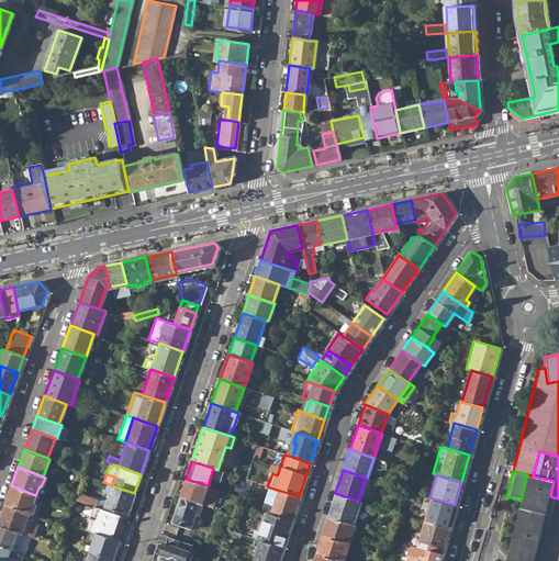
[(527,474),(521,501),(505,560),(533,560),(550,496),(554,481),(533,477),(527,474)]
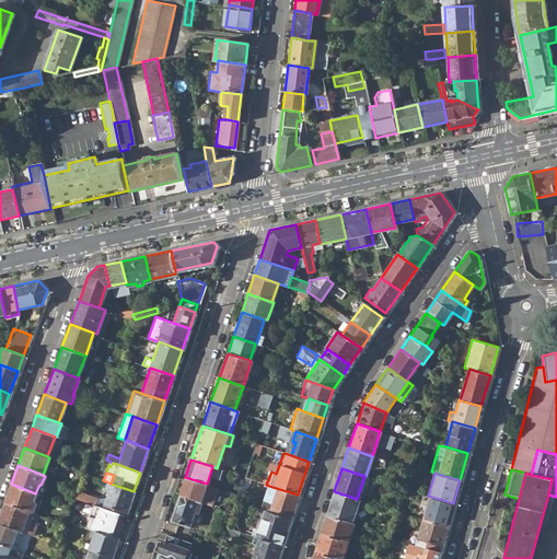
[(210,505),(216,487),(207,484),(185,477),(178,495),(200,502),(210,505)]
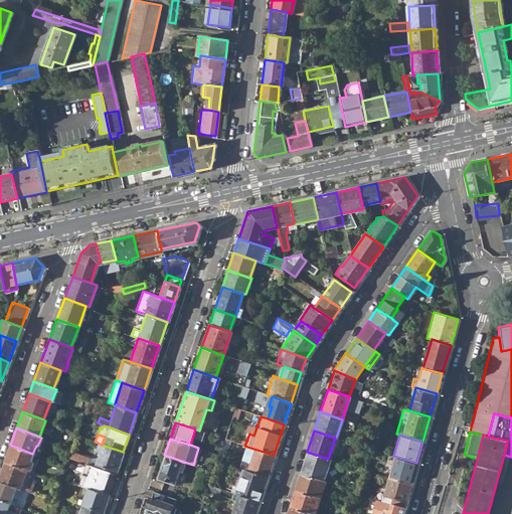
[(217,455),(222,457),(228,440),(222,439),(217,455)]
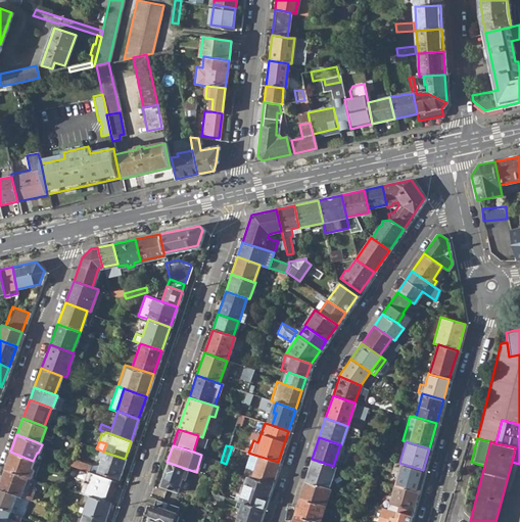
[(87,471),(116,481),(125,459),(103,452),(99,449),(97,456),(101,458),(99,465),(89,465),(87,471)]
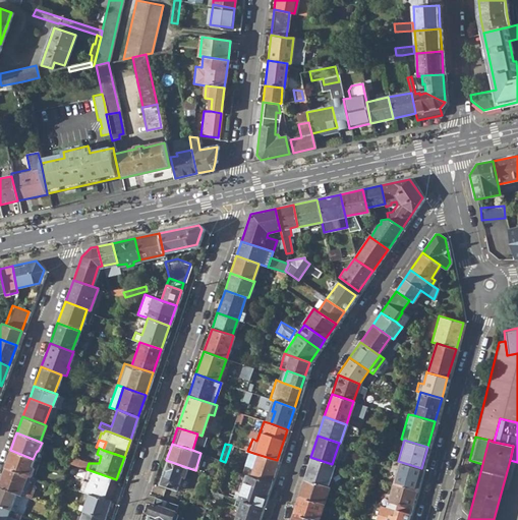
[(26,475),(29,476),(32,467),(31,466),(33,459),(10,450),(4,467),(26,475)]
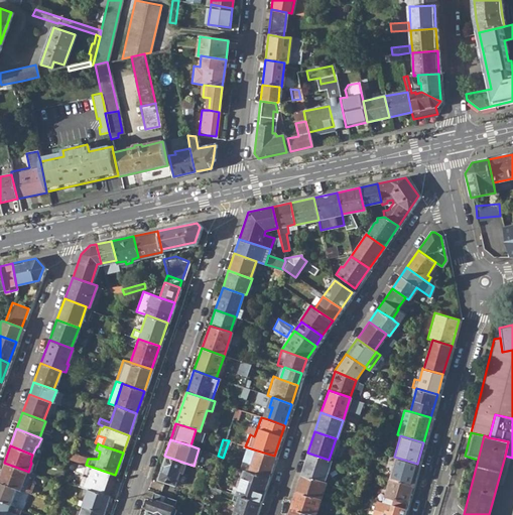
[(247,472),(266,479),(274,456),(254,449),(247,472)]
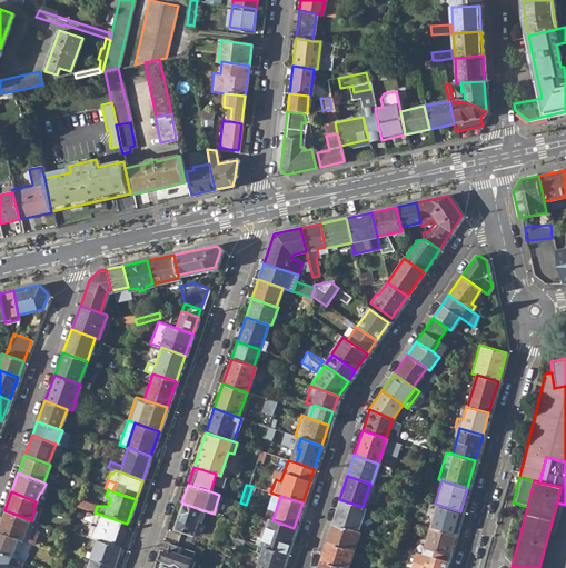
[(92,511),(95,512),(97,506),(76,499),(73,505),(85,508),(92,511)]
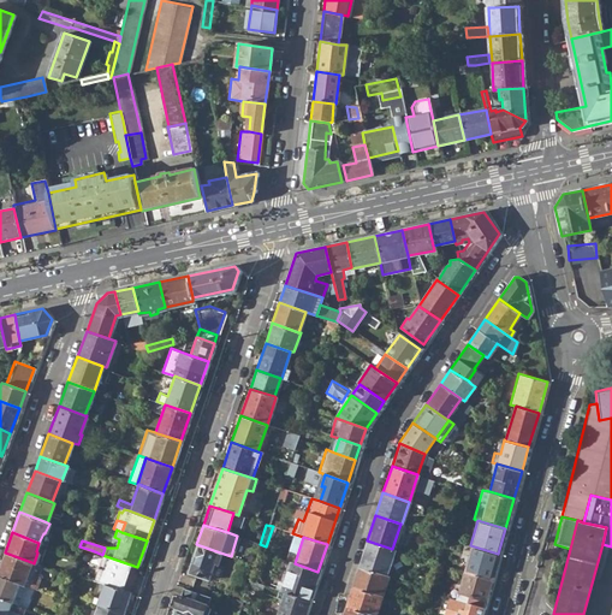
[(358,567),(385,575),(393,549),(392,549),(367,540),(358,567)]
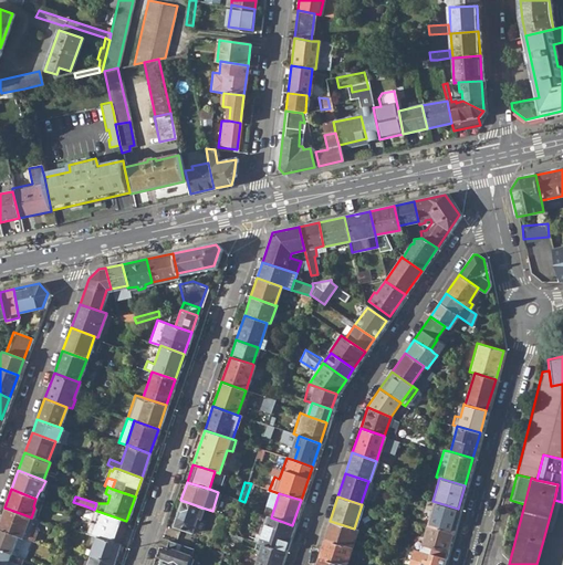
[(171,525),(190,532),(195,518),(199,519),(202,508),(180,500),(171,525)]
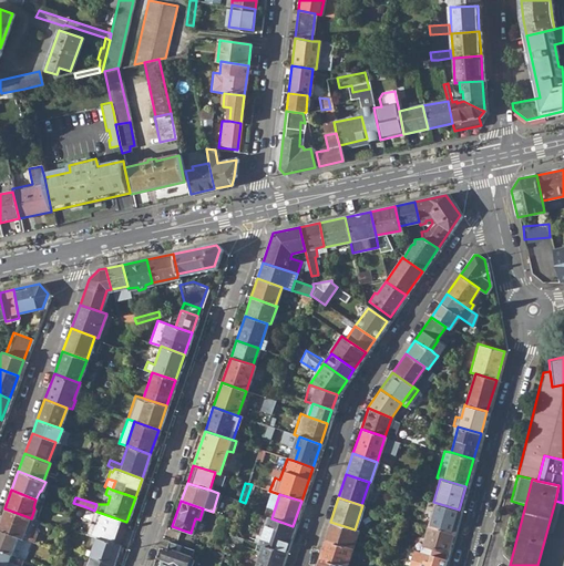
[(427,526),(452,534),(459,510),(433,502),(427,526)]
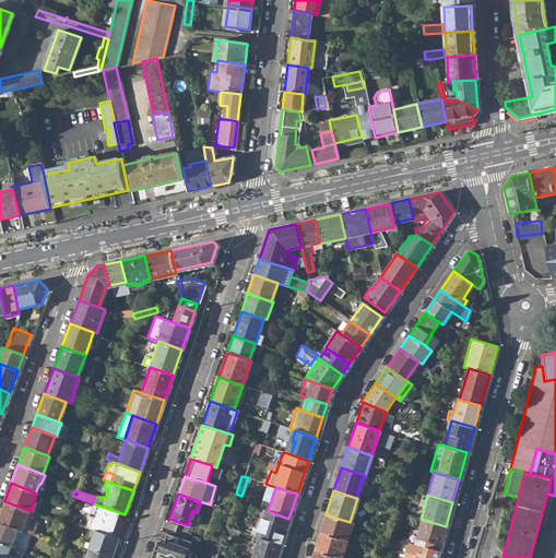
[(79,510),(83,499),(72,496),(69,505),(69,507),(79,510)]
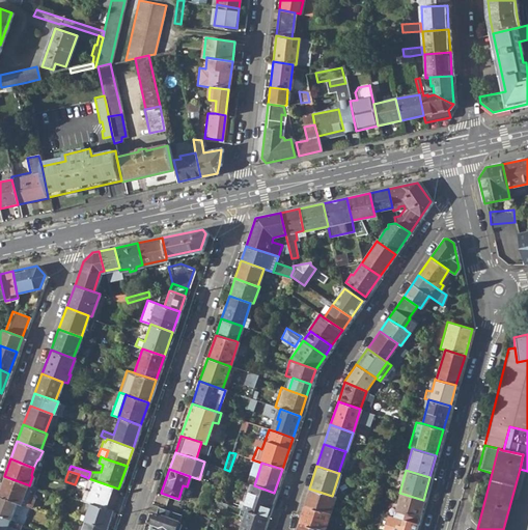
[(0,496),(20,503),(24,492),(27,484),(4,476),(0,486),(0,496)]
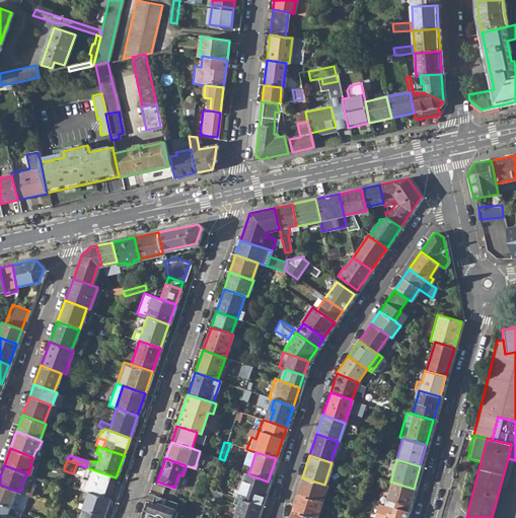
[(86,467),(84,466),(76,489),(87,493),(107,500),(116,477),(86,467)]
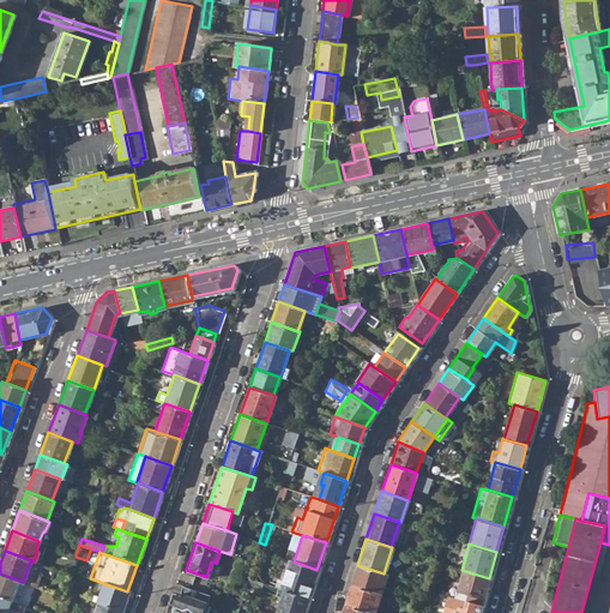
[(34,562),(31,560),(28,569),(36,572),(40,563),(34,562)]
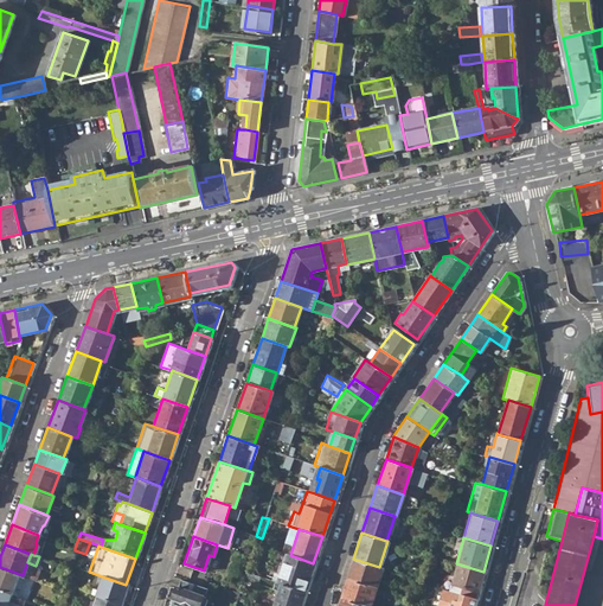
[(286,554),(280,575),(276,582),(280,584),(303,592),(313,563),(290,555),(286,554)]
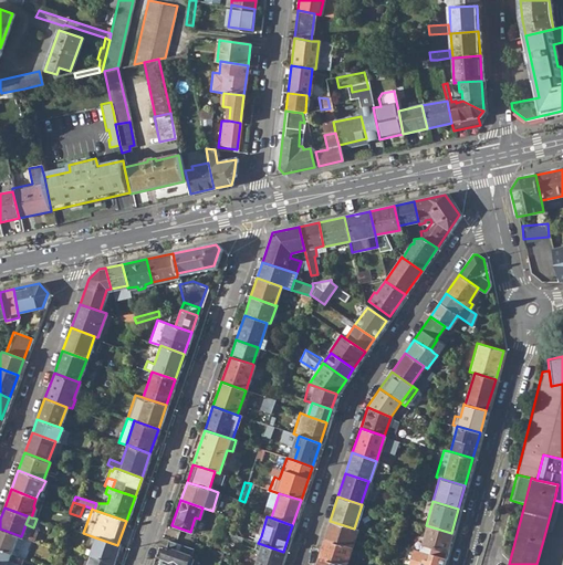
[(323,540),(351,548),(356,530),(354,529),(330,521),(323,540)]
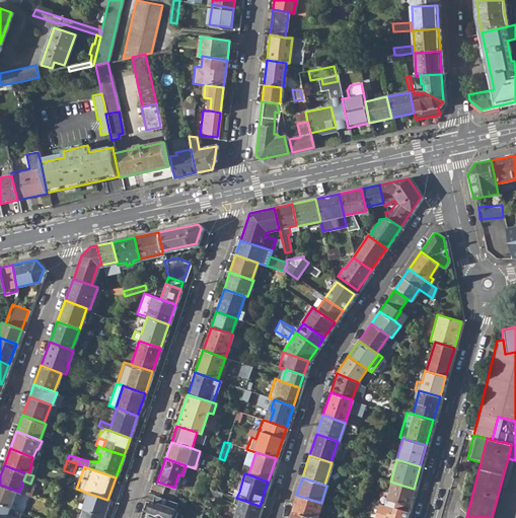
[(393,507),(408,511),(414,489),(390,482),(385,497),(384,497),(382,503),(393,507)]
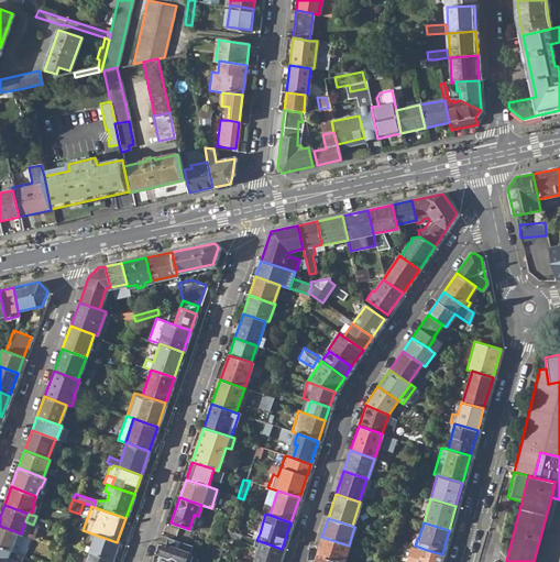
[(18,553),(23,555),(29,537),(21,533),(0,526),(0,547),(9,550),(18,553)]
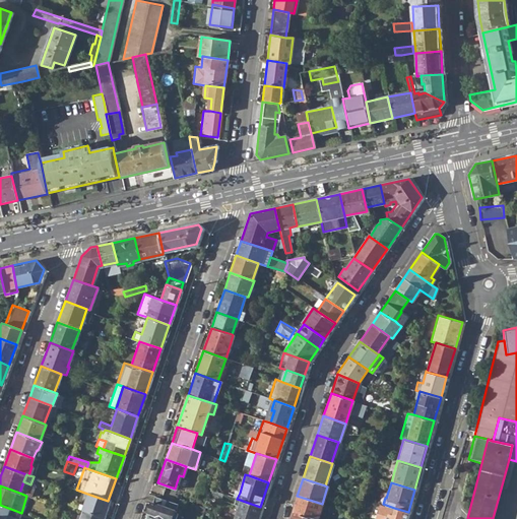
[(82,510),(103,517),(108,501),(87,494),(82,510)]
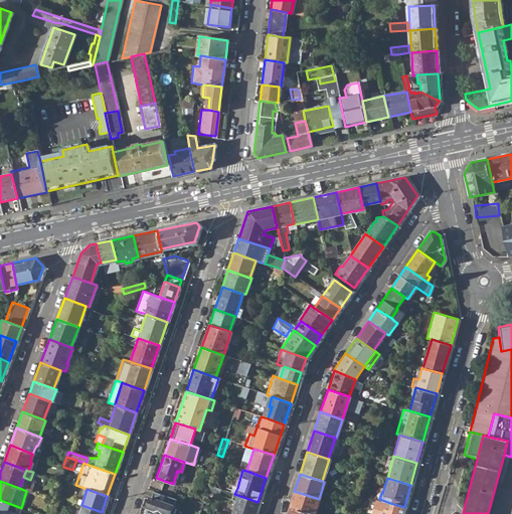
[(152,491),(150,497),(172,504),(174,498),(152,491)]
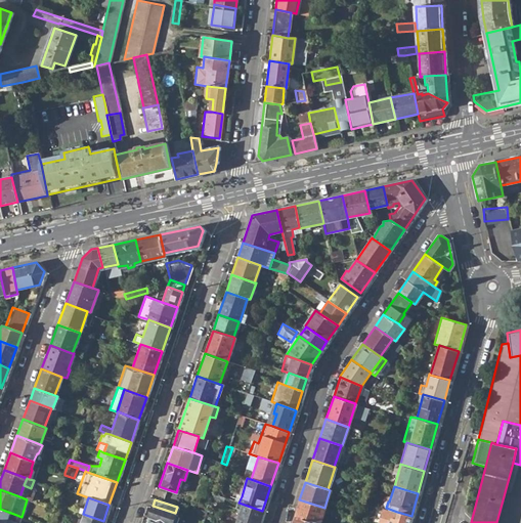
[(294,517),(312,522),(318,522),(324,508),(299,499),(294,517)]
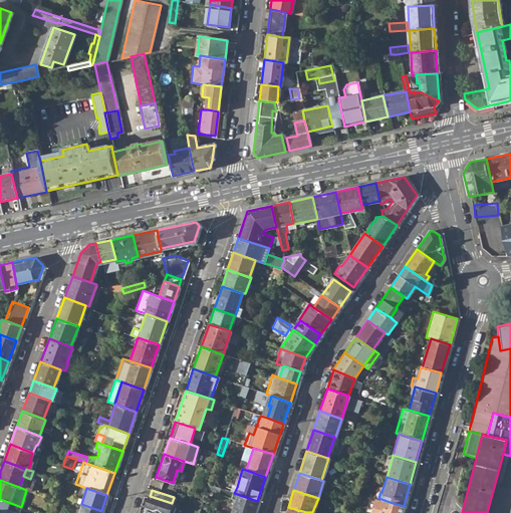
[(230,512),(253,512),(257,501),(237,494),(230,512)]
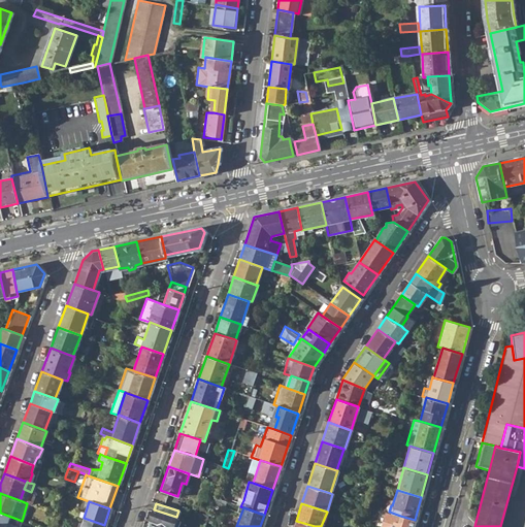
[(172,526),(176,517),(154,509),(148,526),(172,526)]
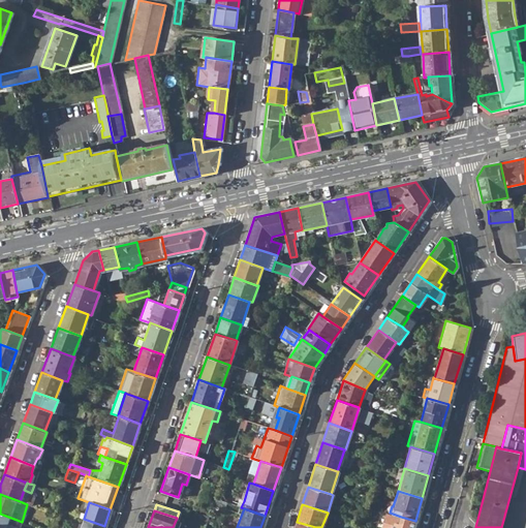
[(390,513),(384,511),(378,527),(412,527),(415,521),(401,517),(390,513)]
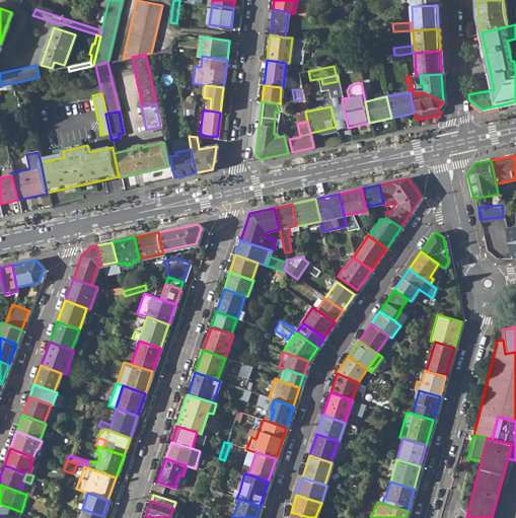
[(0,517),(4,517),(8,507),(0,504),(0,517)]
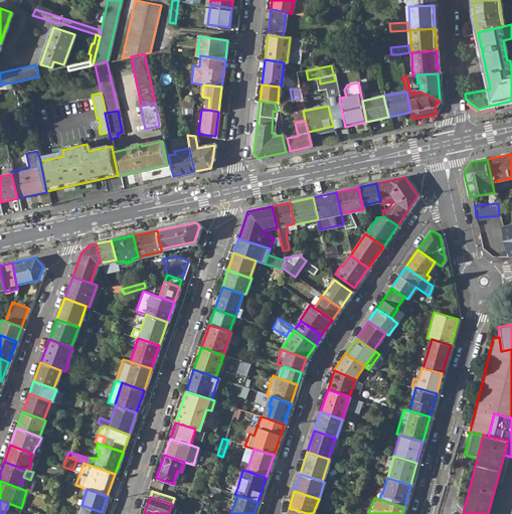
[(13,513),(16,506),(8,503),(4,513),(13,513)]
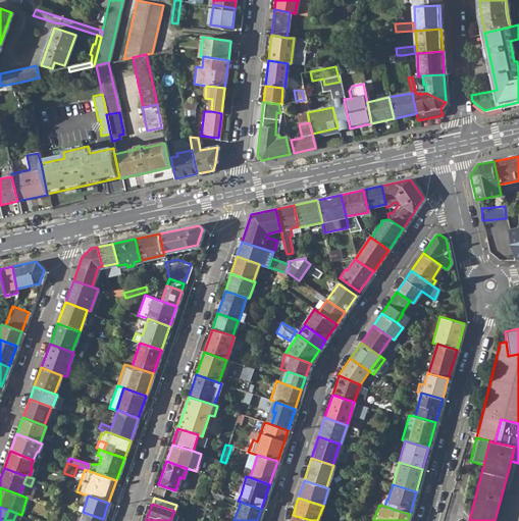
[(102,520),(103,519),(83,512),(79,520),(102,520)]
